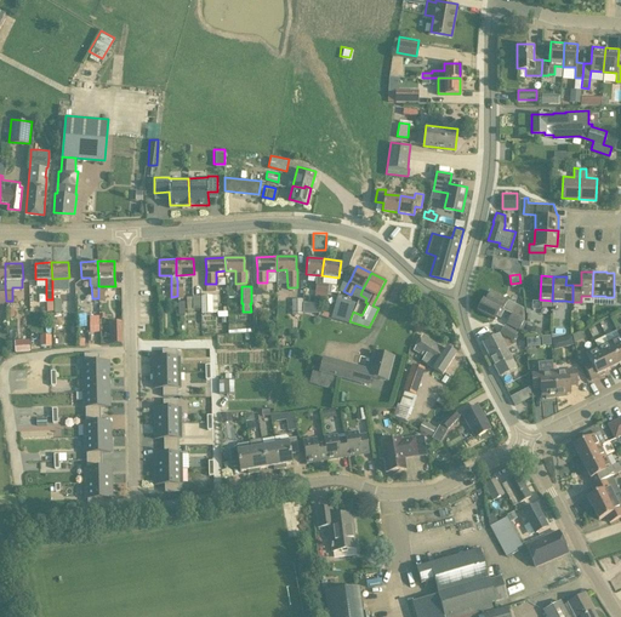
[(500,316),(503,308),(511,312),(506,321),(518,329),(524,318),(523,306),(507,298),(490,289),(485,298),(483,297),(477,308),(495,318),(496,314),(500,316)]
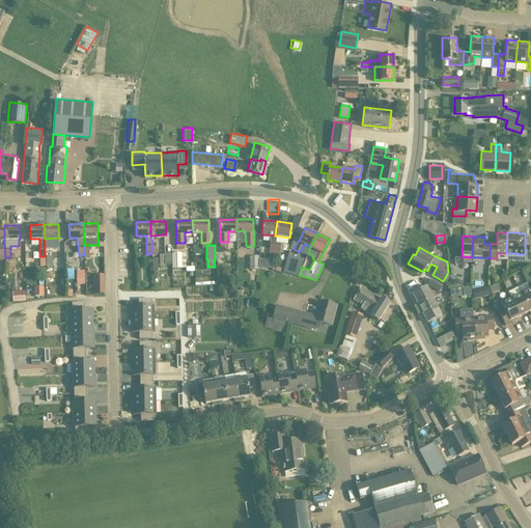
[(180,251),(172,251),(172,267),(182,266),(180,251)]
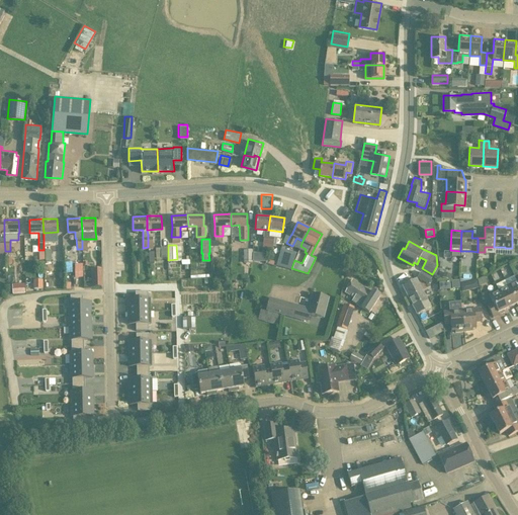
[(291,268),(294,260),(298,250),(292,248),(280,245),(275,265),(284,267),(286,261),(287,261),(285,266),(291,268)]
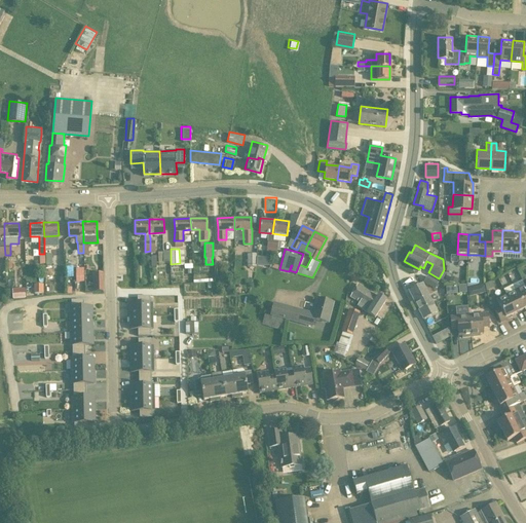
[(163,251),(158,251),(158,256),(158,261),(163,261),(163,260),(170,260),(170,250),(163,250),(163,251)]
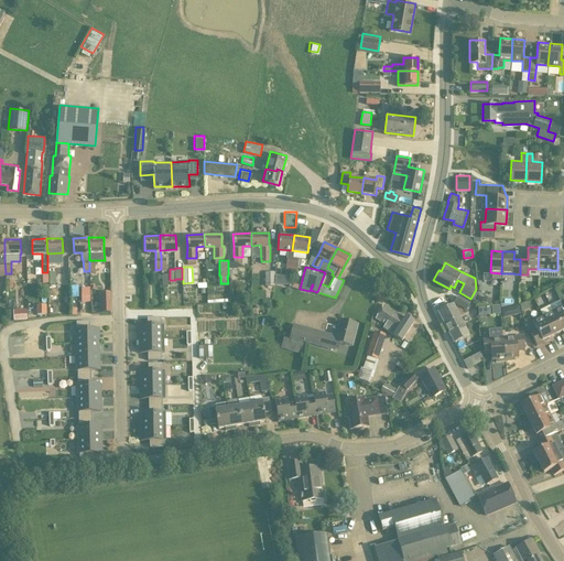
[(264,284),(274,284),(274,270),(264,270),(264,284)]
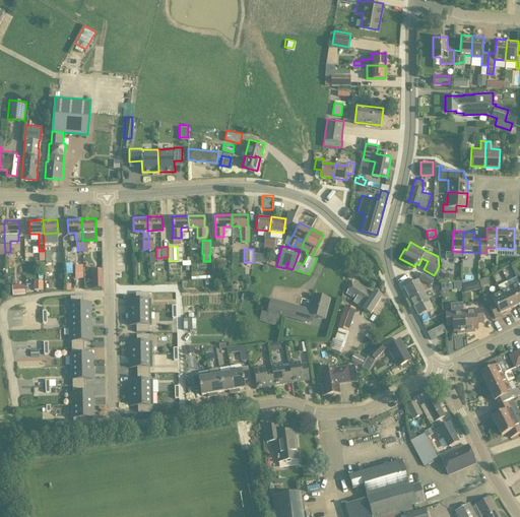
[(81,276),(82,263),(73,262),(73,276),(81,276)]
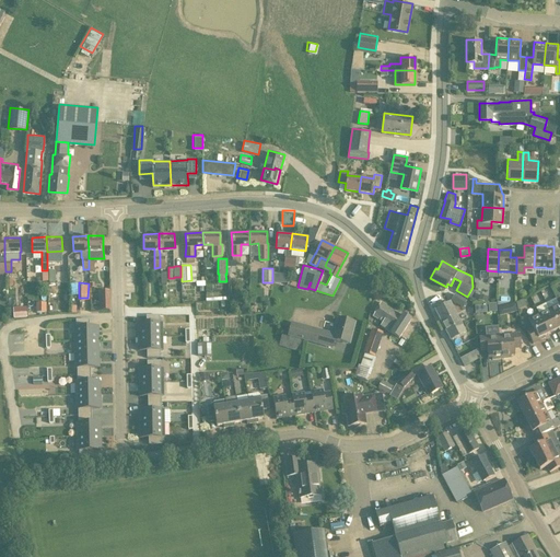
[(463,305),(467,298),(455,291),(451,299),(463,305)]
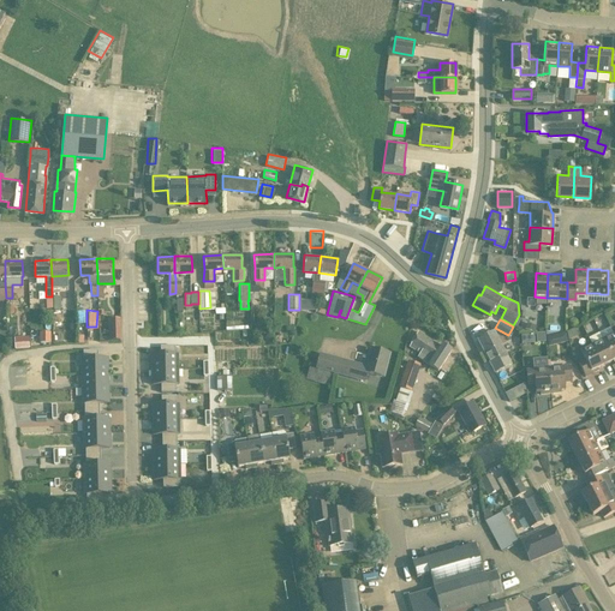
[(610,325),(599,331),(602,337),(613,358),(614,357),(614,334),(614,331),(610,325)]
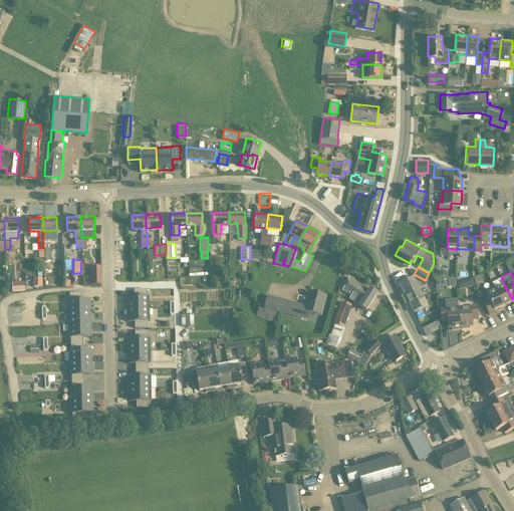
[(32,284),(42,284),(41,274),(31,275),(32,284)]
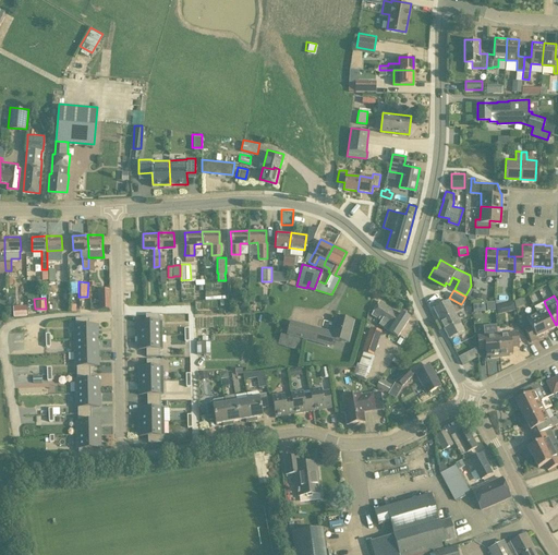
[(463,329),(448,299),(433,306),(448,337),(463,329)]
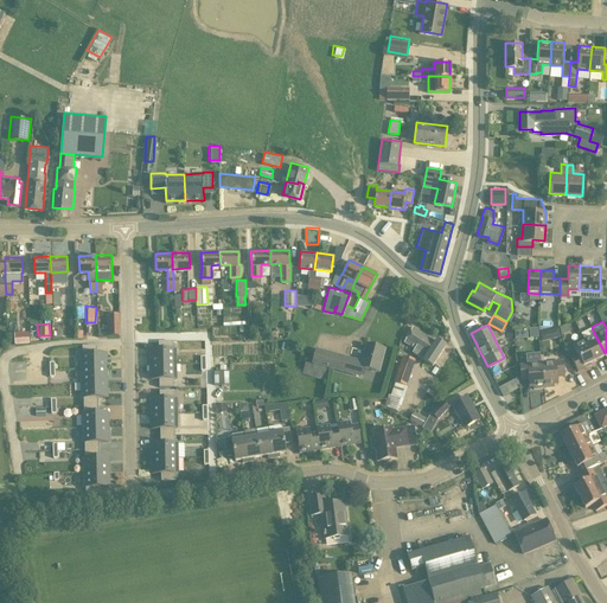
[(414,347),(411,351),(419,355),(433,364),(446,344),(436,338),(435,340),(413,326),(403,340),(414,347)]
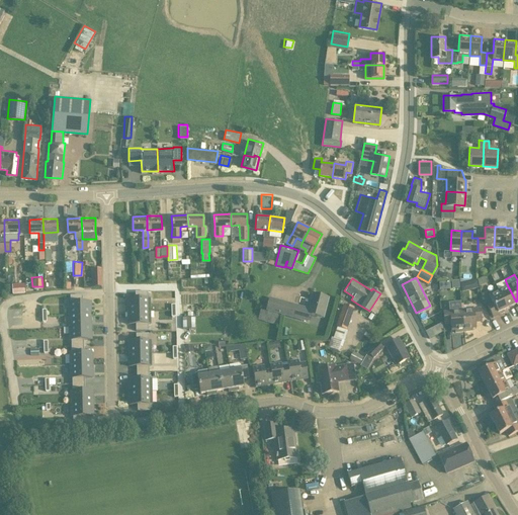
[(476,278),(460,282),(461,289),(478,284),(476,278)]
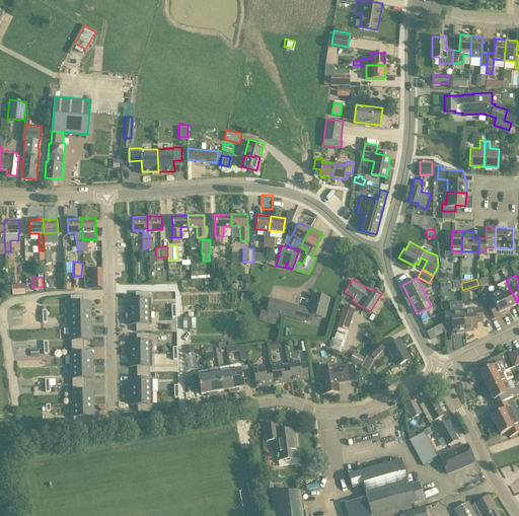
[(24,283),(12,284),(13,293),(24,292),(24,283)]
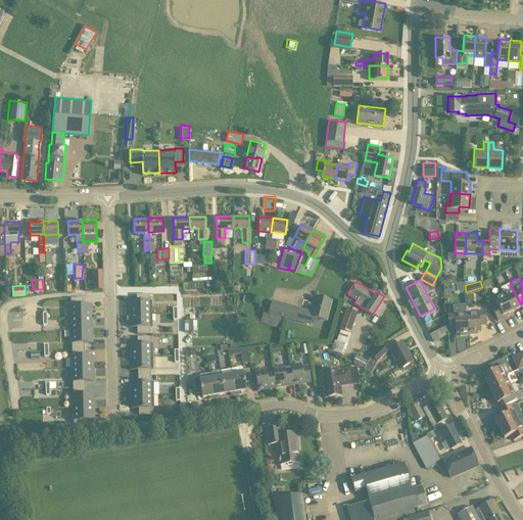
[(521,304),(512,286),(503,291),(512,310),(521,304)]
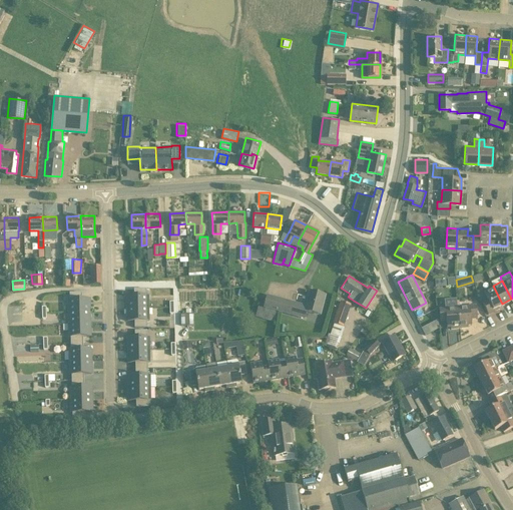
[(493,286),(484,291),(488,298),(482,301),(488,314),(499,308),(498,306),(502,304),(493,286)]
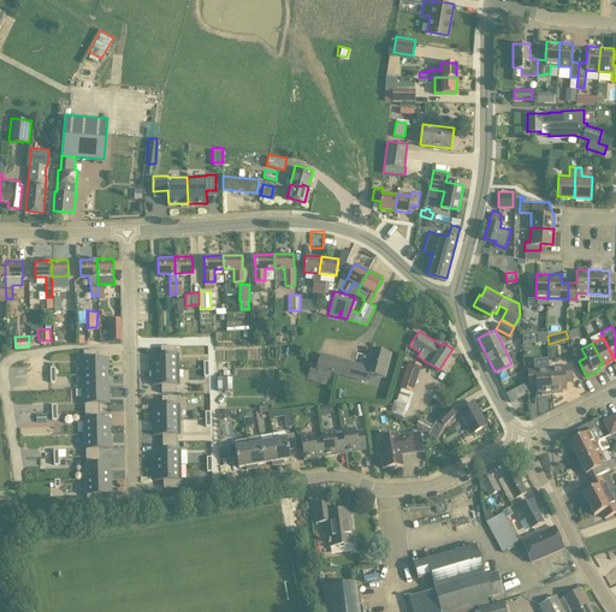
[(161,352),(152,352),(152,368),(178,368),(178,352),(176,352),(176,344),(161,344),(161,352)]
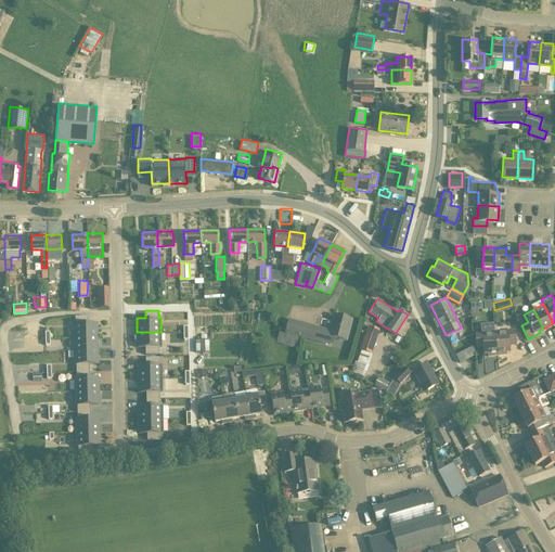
[(297,346),(300,334),(328,342),(331,334),(346,338),(351,318),(334,313),(330,330),(287,319),(285,330),(287,331),(286,332),(279,330),(276,341),(297,346)]
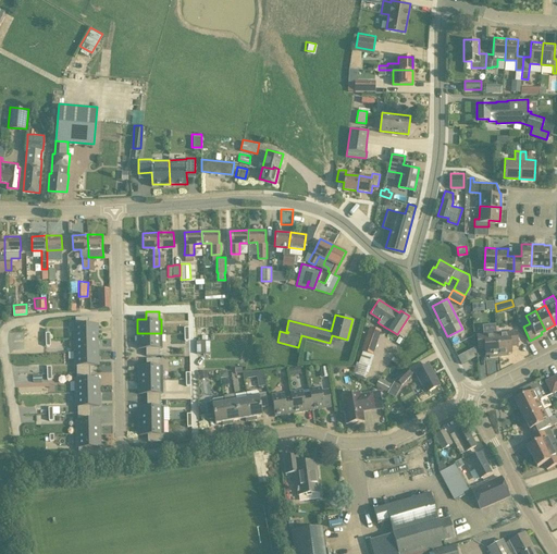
[(75,323),(74,323),(74,336),(98,336),(97,323),(89,323),(89,316),(75,316),(75,323)]
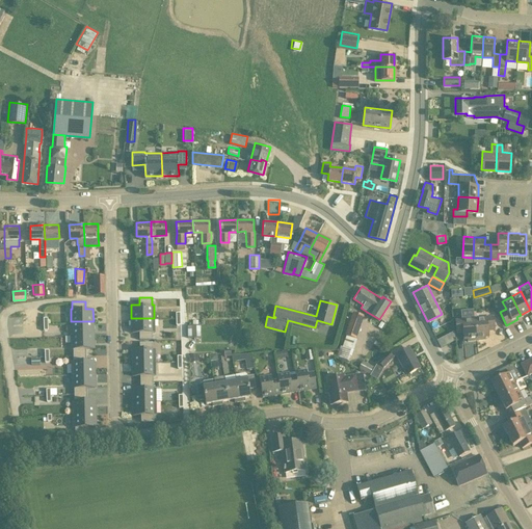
[(469,307),(459,308),(459,316),(470,315),(469,307)]
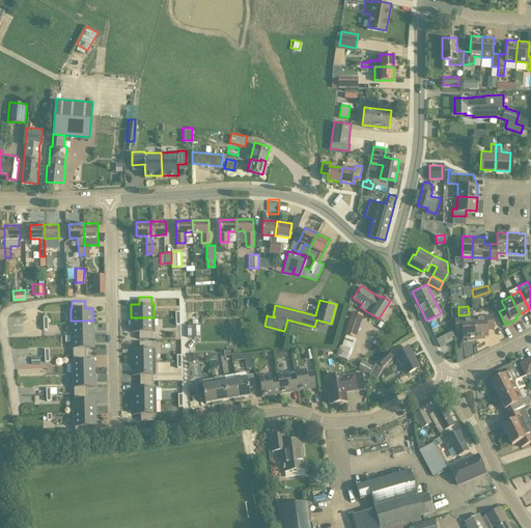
[(340,344),(336,355),(348,359),(353,349),(356,337),(356,336),(358,329),(360,324),(363,314),(352,310),(344,332),(345,333),(341,344),(340,344)]
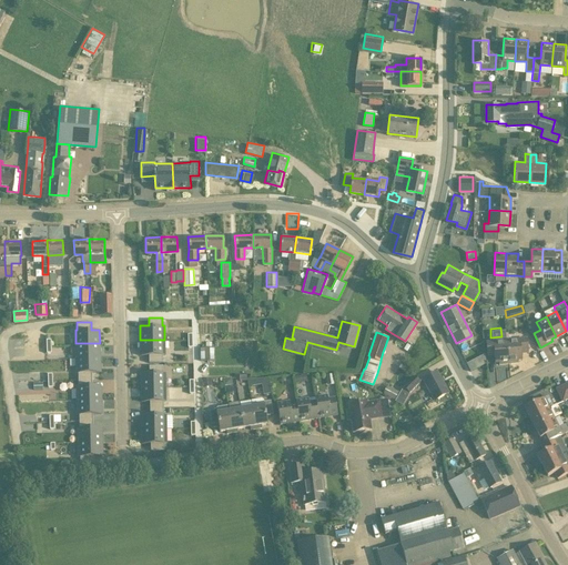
[(527,336),(506,339),(508,362),(518,361),(518,359),(521,359),(521,352),(528,351),(527,336)]
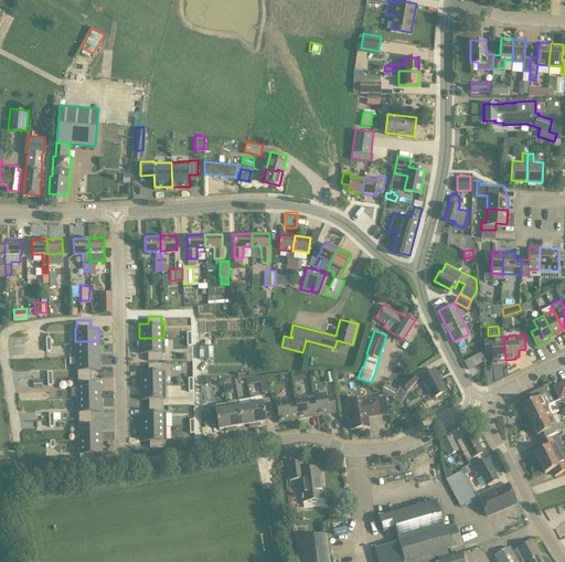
[(503,337),(490,338),(482,338),(484,353),(491,352),(492,359),(496,359),(497,361),(505,360),(503,337)]
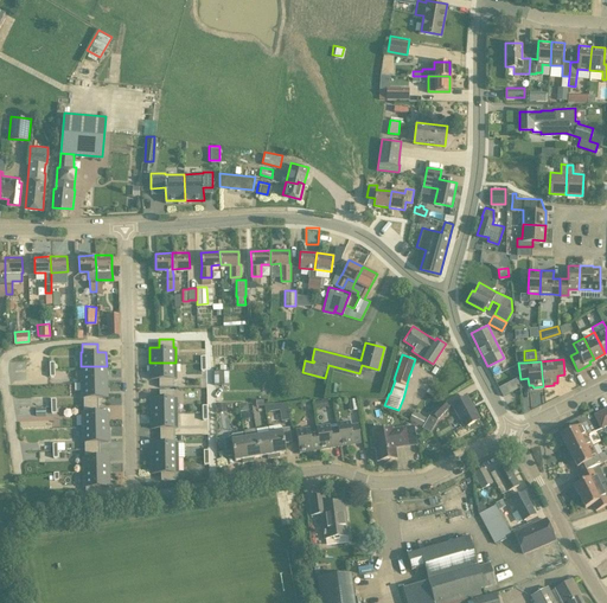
[(176,363),(149,363),(151,377),(159,377),(159,385),(174,385),(174,377),(176,377),(176,363)]
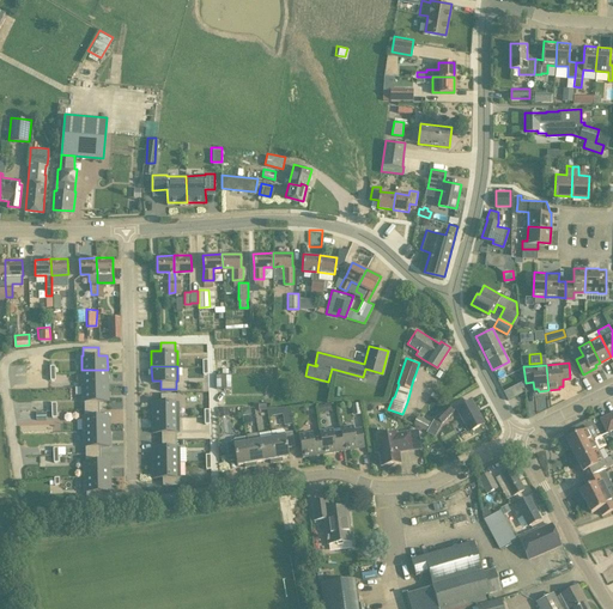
[(108,370),(82,370),(82,385),(108,384),(108,370)]
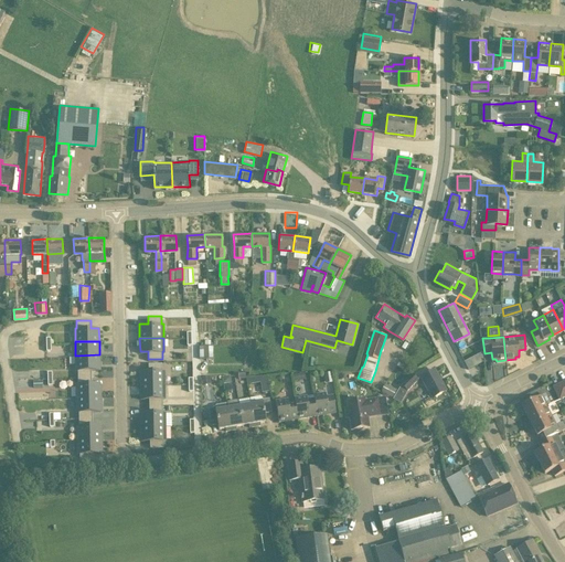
[(212,356),(211,343),(198,343),(198,357),(212,356)]
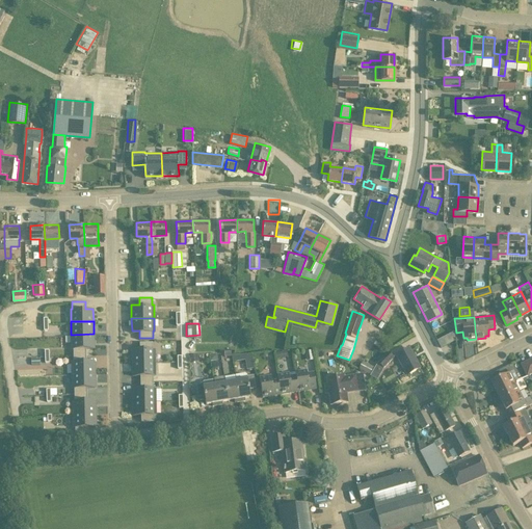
[(94,334),(71,335),(72,347),(73,347),(73,353),(86,353),(86,347),(94,347),(94,334)]
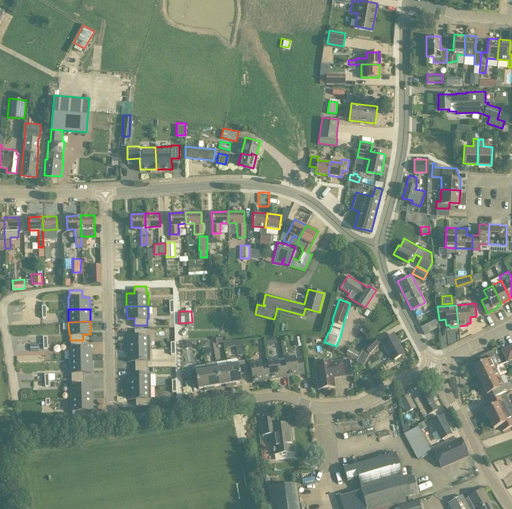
[(134,335),(127,335),(127,348),(149,347),(148,335),(147,335),(147,328),(134,328),(134,335)]
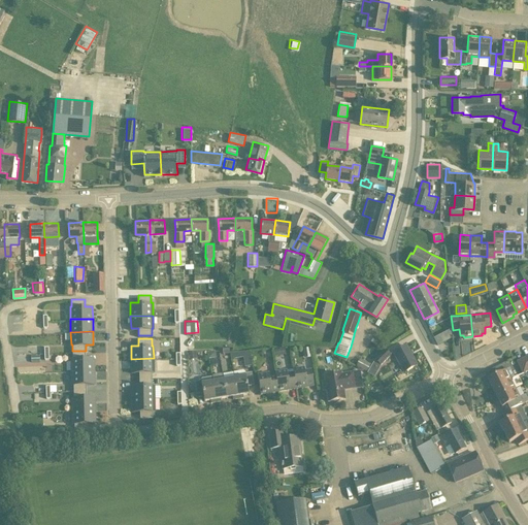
[(417,363),(405,343),(393,351),(403,370),(417,363)]
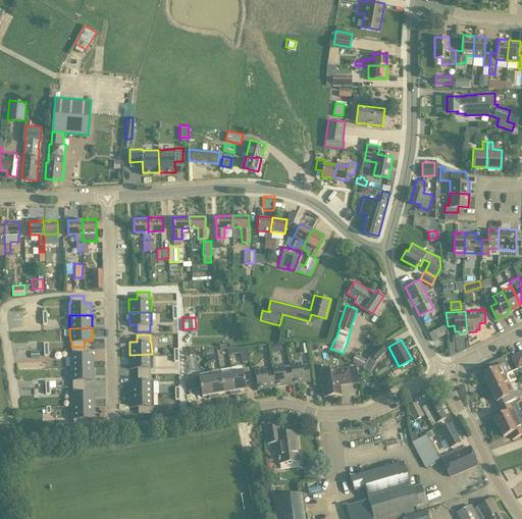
[(386,349),(380,343),(370,354),(363,366),(370,370),(376,360),(386,349)]
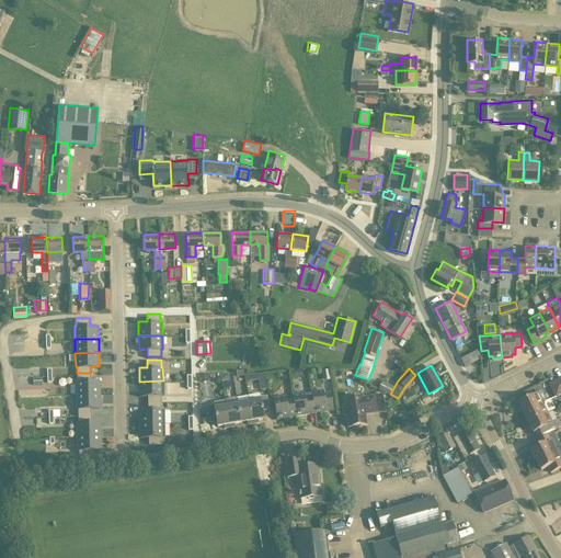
[(267,386),(264,371),(244,372),(245,379),(259,377),(260,388),(267,386)]
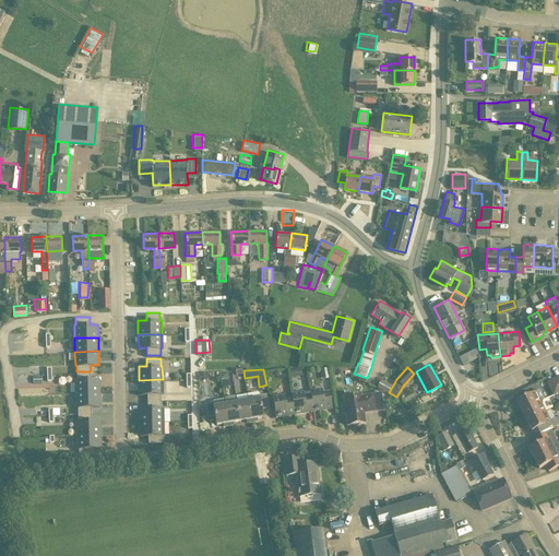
[(78,379),(75,379),(75,392),(99,392),(99,378),(91,378),(91,371),(76,371),(78,379)]
